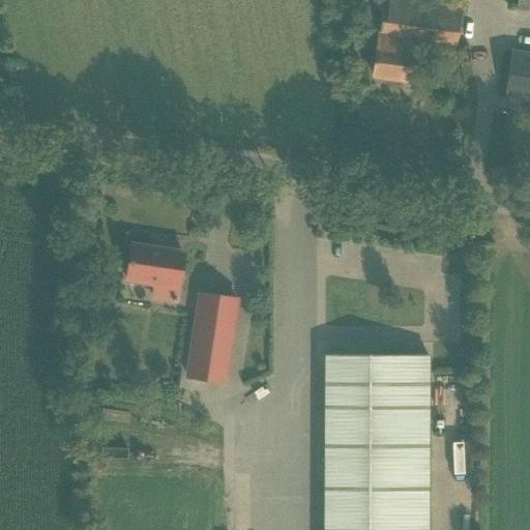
[(373,0),(372,9),(383,10),(377,56),(374,77),(413,82),(418,42),(454,48),(458,27),(461,3),(439,0),(373,0)]
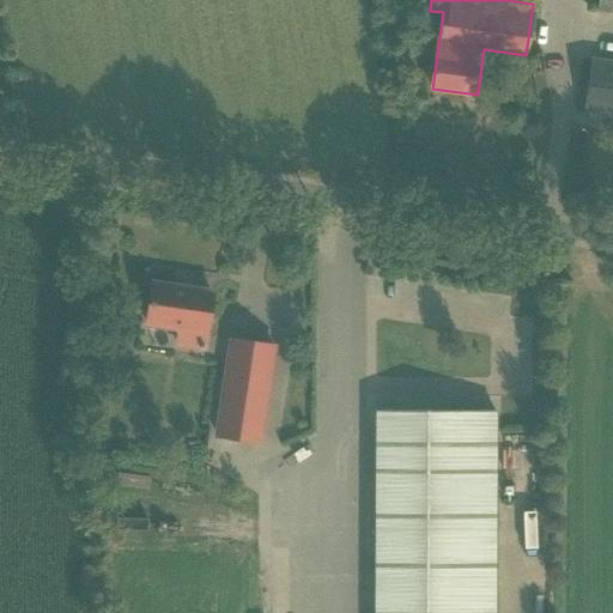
[(612,0),(599,0),(598,11),(612,12),(612,0)]
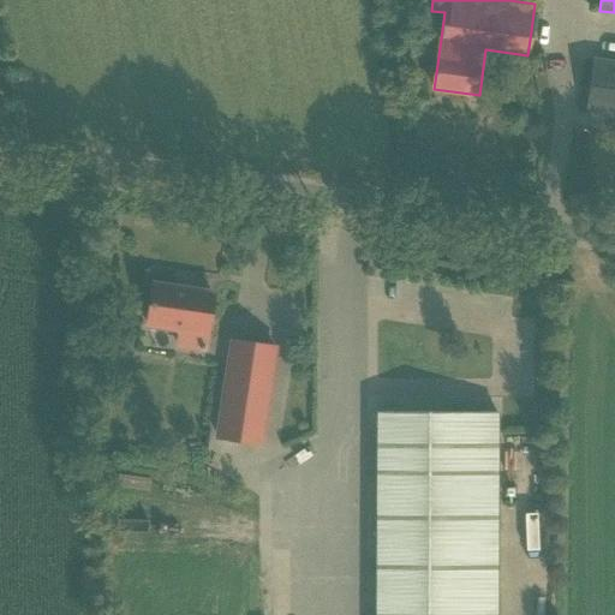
[(589,111),(614,114),(614,60),(596,59),(589,111)]
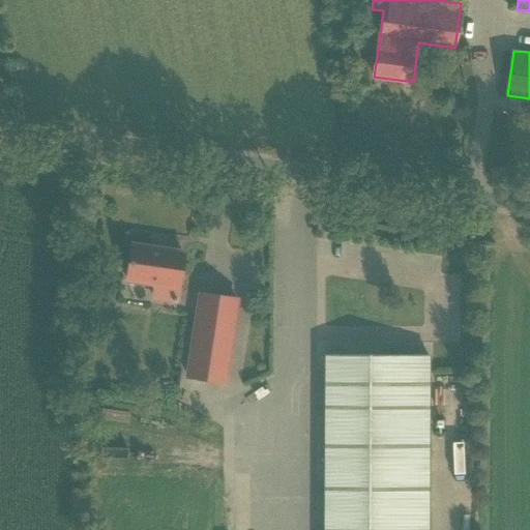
[(154,299),(176,302),(183,254),(133,246),(127,281),(156,285),(154,299)]
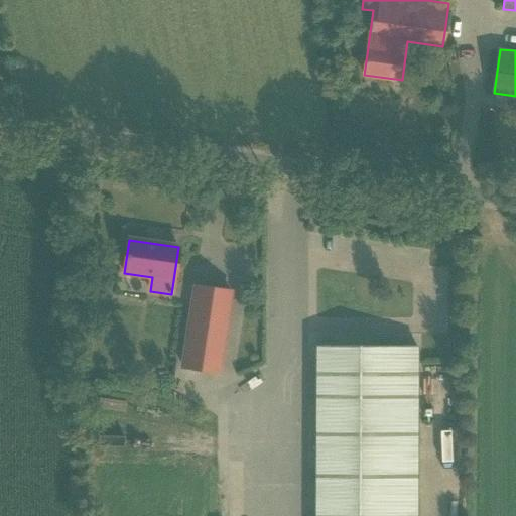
[(181,367),(218,373),(231,291),(194,286),(181,367)]
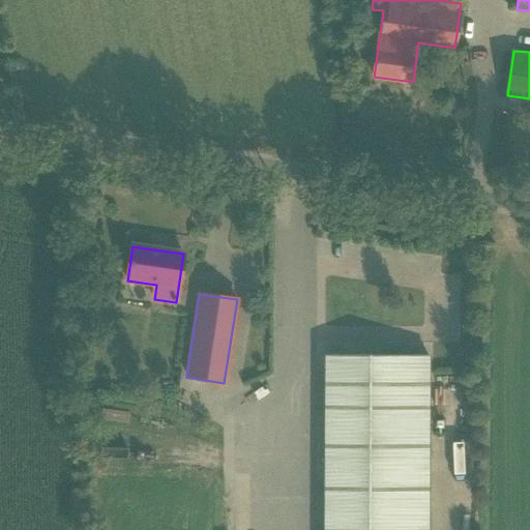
[(323,529),(428,529),(429,356),(325,355),(323,529)]
